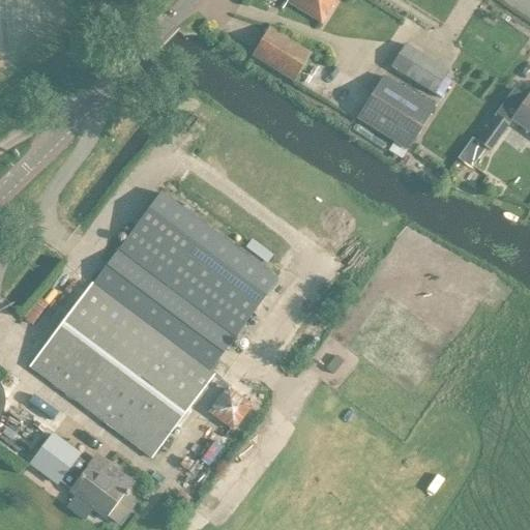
[(286,0),(285,2),(321,24),(335,0),(286,0)]
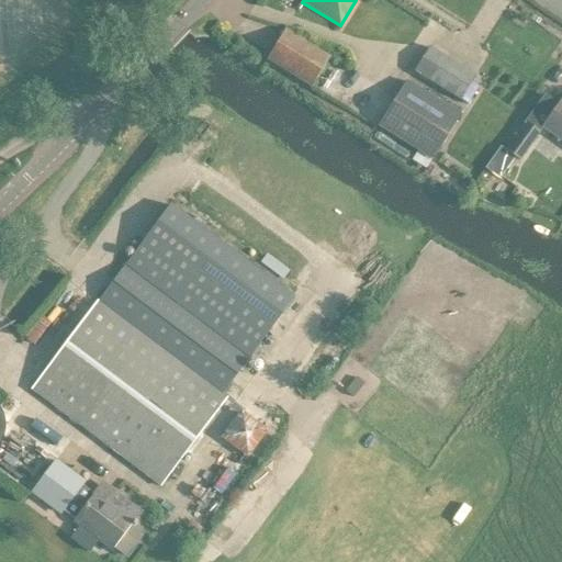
[(284,30),(266,58),(266,59),(308,87),(327,56),(284,30)]
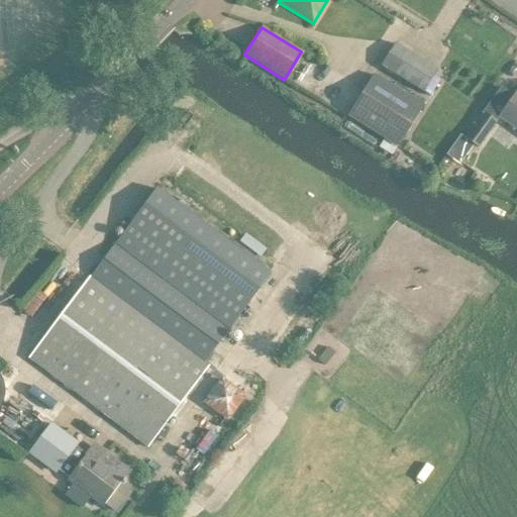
[(435,70),(393,43),(380,66),(422,91),(435,70)]
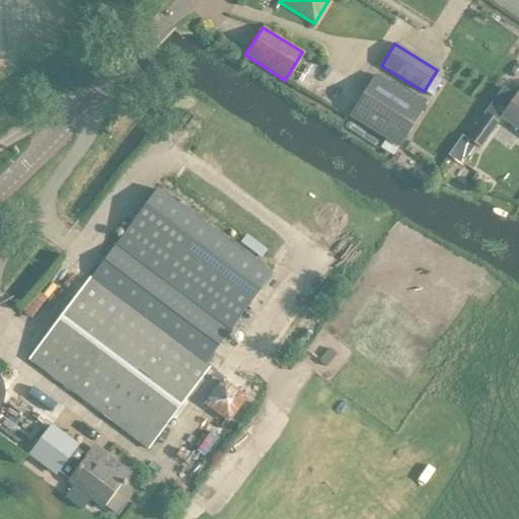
[(375,76),(350,117),(397,147),(423,106),(375,76)]
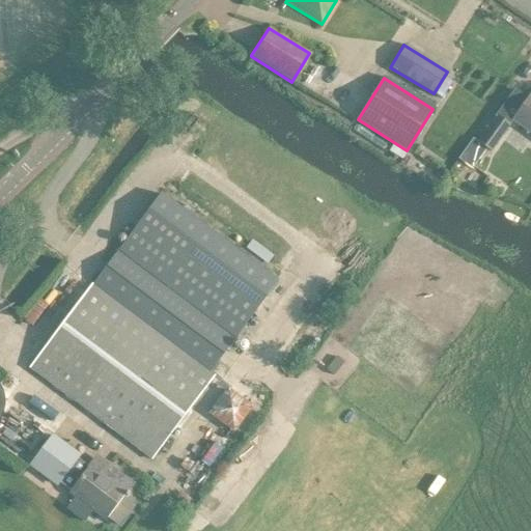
[(530,93),(511,120),(530,134),(530,93)]
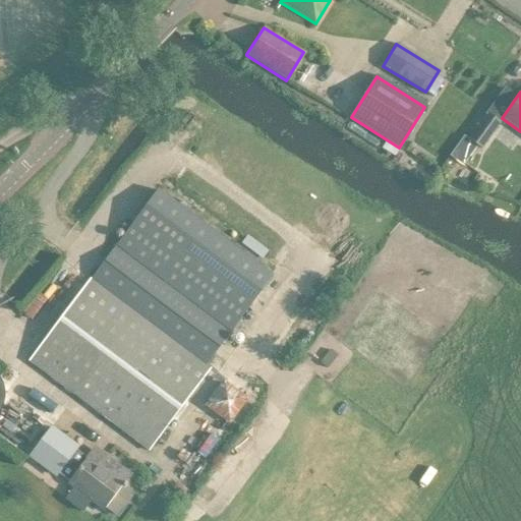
[(482,150),(500,123),(485,113),(467,139),(482,150)]
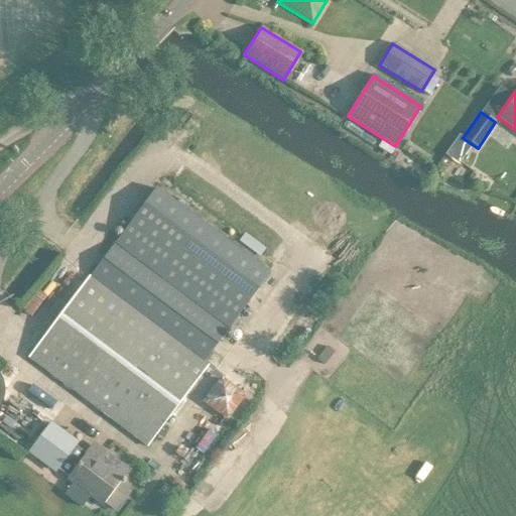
[(204,362),(268,273),(155,188),(90,276),(204,362)]
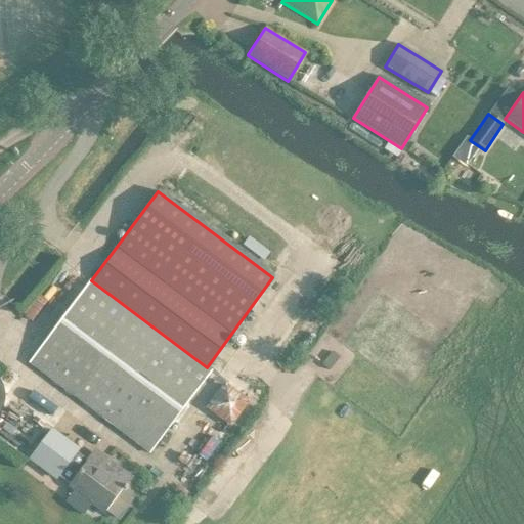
[(207,367),(91,280),(29,363),(148,452),(211,370),(207,367)]
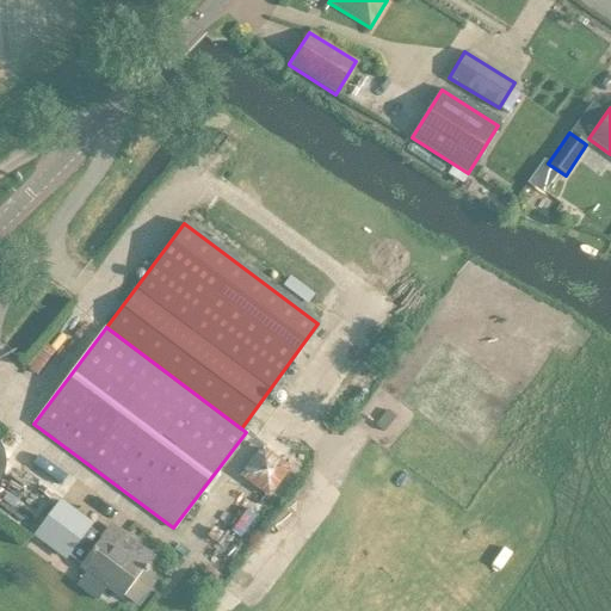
[(44,526),(73,548),(90,525),(61,504),(44,526)]
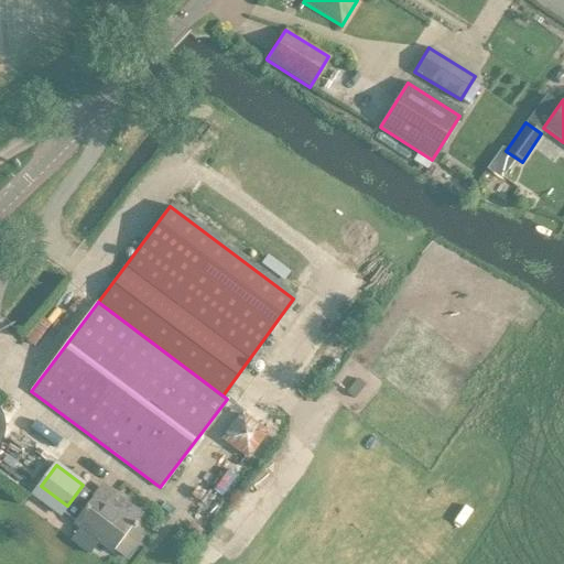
[(94,495),(72,524),(73,524),(74,524),(110,552),(110,553),(111,553),(130,527),(133,529),(136,525),(133,523),(140,514),(112,494),(105,503),(94,495)]
